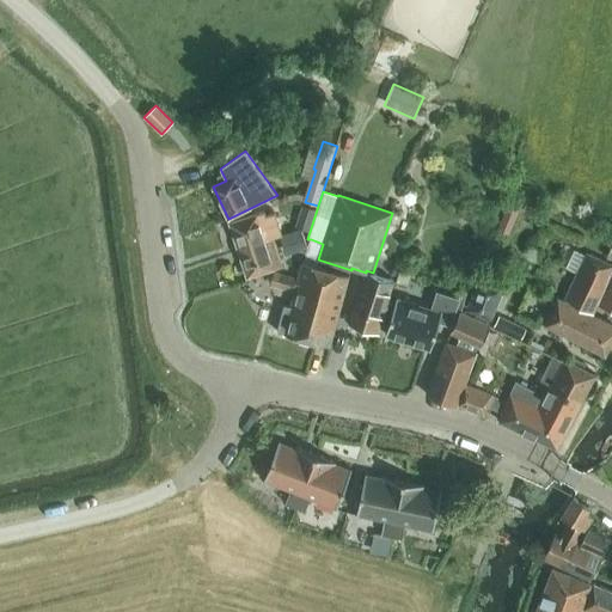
[(280,203),(289,200),(288,195),(285,193),(279,194),(277,197),(280,203)]
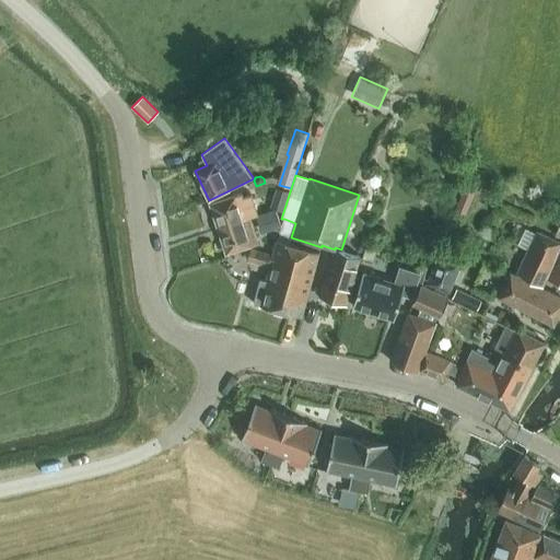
[(488,191),(468,184),(466,189),(463,188),(454,210),(465,214),(473,197),(485,201),(488,191)]
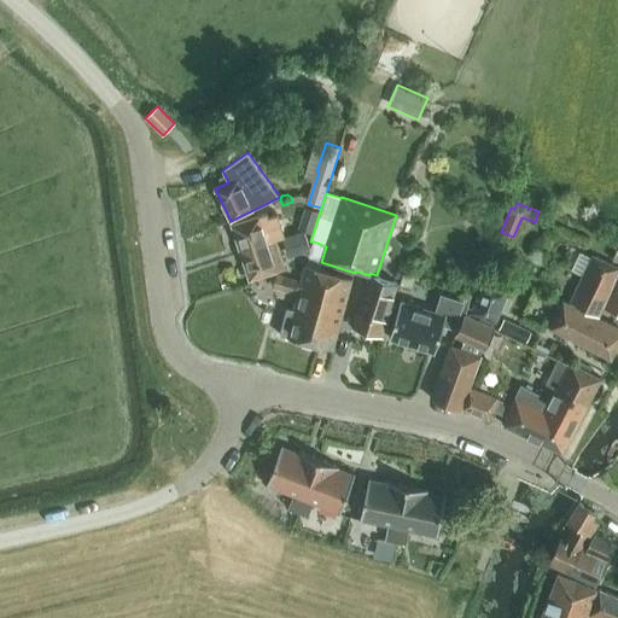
[(319,211),(310,209),(303,232),(312,234),(319,211)]
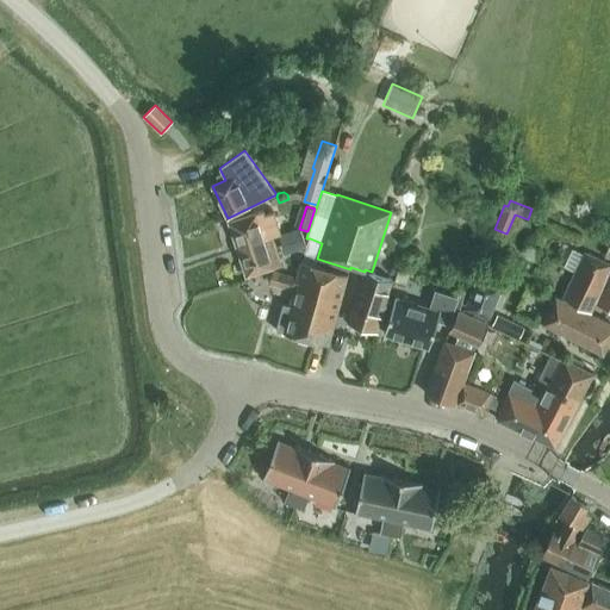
[(229,222),(237,249),(272,237),(280,234),(273,212),(265,215),(263,211),(229,222)]
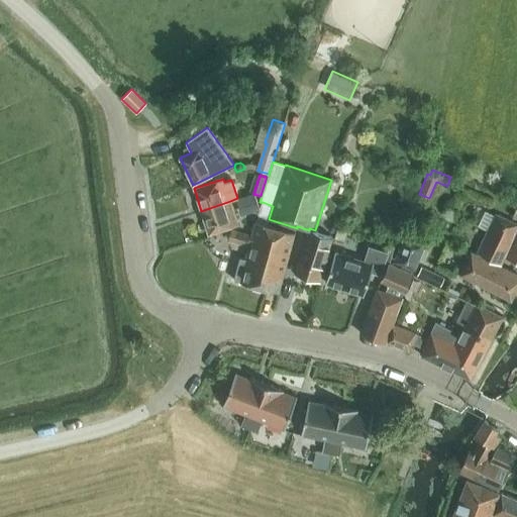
[(259,210),(253,195),(236,200),(241,215),(259,210)]
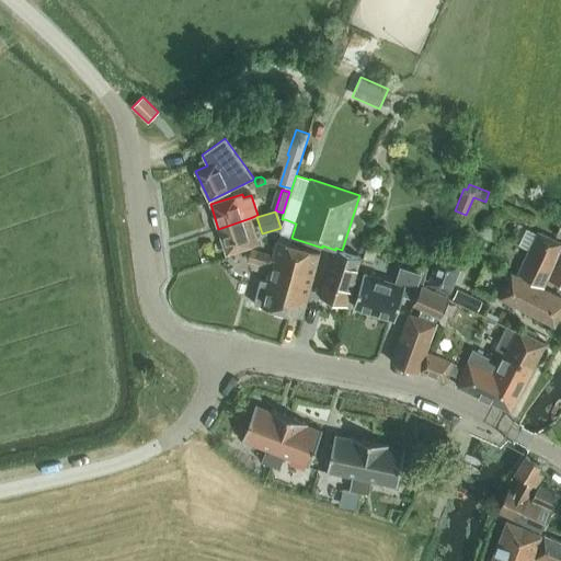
[(259,243),(250,218),(218,229),(227,253),(259,243)]
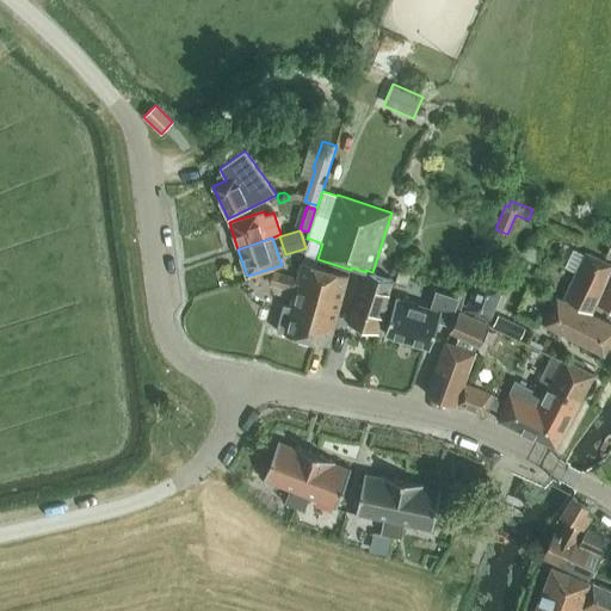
[(307,253),(303,261),(315,264),(318,259),(322,244),(310,239),(308,247),(307,253)]
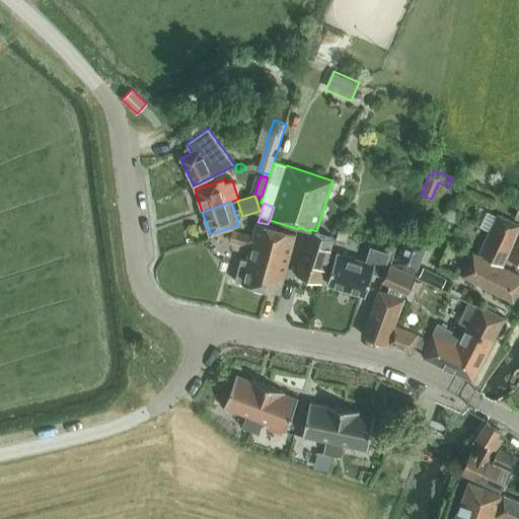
[(507,256),(511,246),(518,229),(518,224),(498,215),(489,235),(479,231),(472,244),(482,248),(479,253),(503,265),(507,256)]
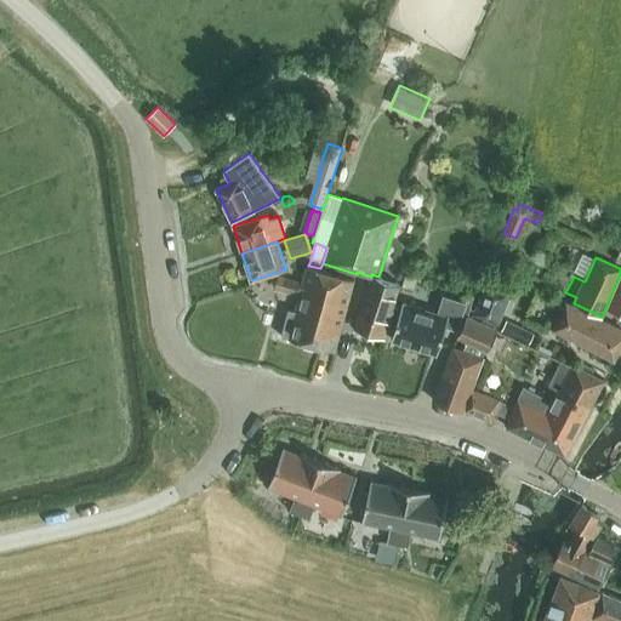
[(354,278),(320,268),(308,266),(307,265),(302,283),(278,275),(274,288),(300,296),(295,311),(289,309),(281,336),(334,351),(354,278)]
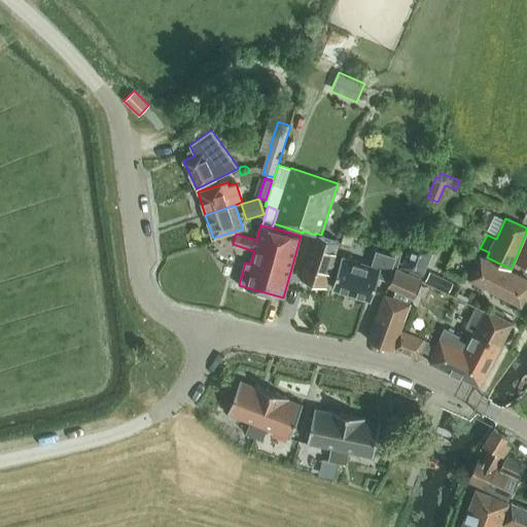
[(339,241),(321,235),(315,233),(315,235),(301,278),(326,286),(335,259),(332,258),(339,241)]
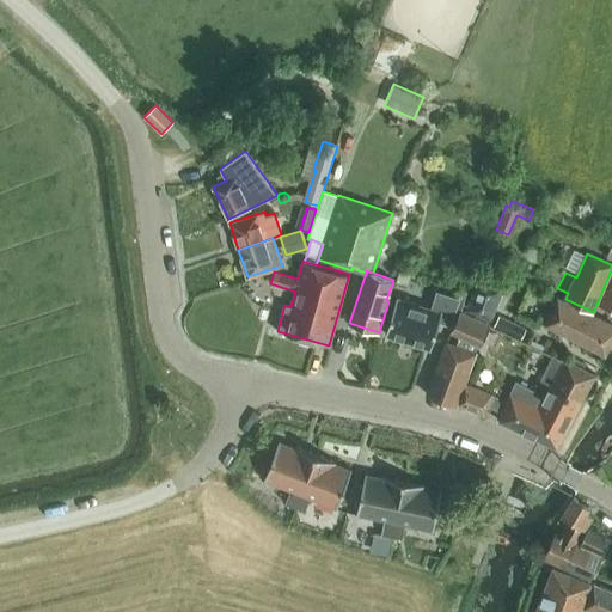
[(598,303),(611,308),(611,270),(603,291),(598,303)]
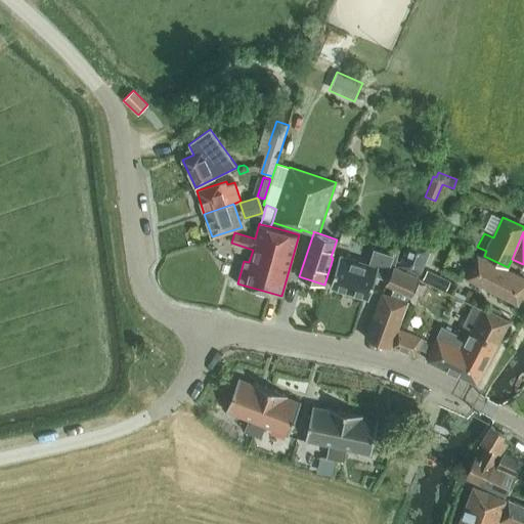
[(342,232),(339,242),(348,245),(350,235),(342,232)]
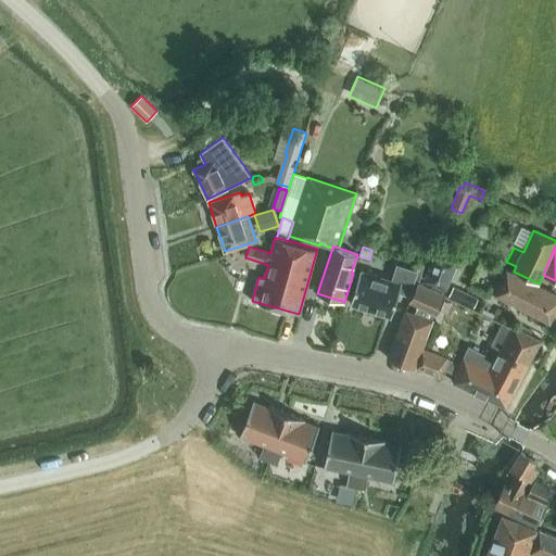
[(433,283),(431,289),(441,292),(443,288),(446,289),(451,278),(454,277),(456,270),(455,267),(456,263),(434,254),(424,280),(433,283)]
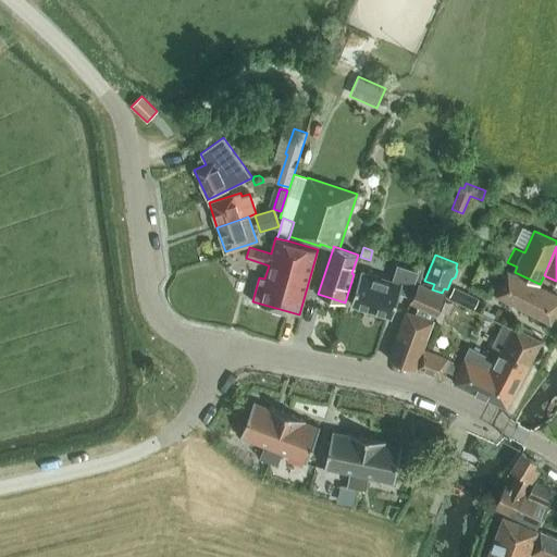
[(360,271),(350,305),(392,318),(399,293),(410,296),(418,272),(397,265),(393,281),(360,271)]
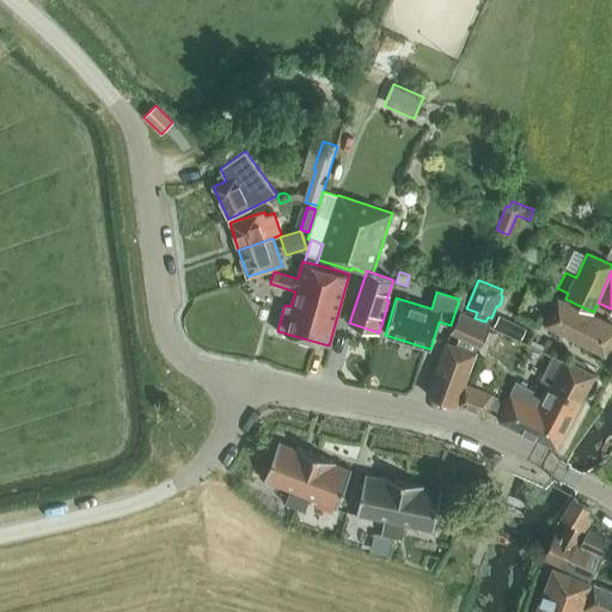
[(611,338),(611,324),(558,298),(545,324),(605,354),(611,338)]
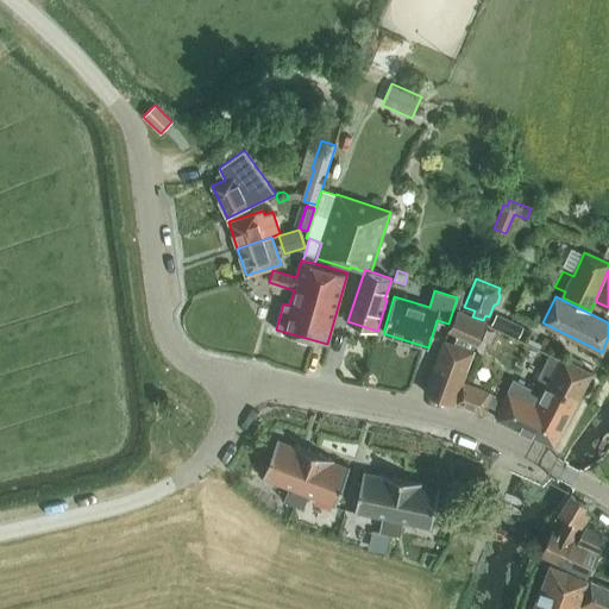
[(462,346),(471,350),(473,341),(476,343),(484,322),(458,309),(457,311),(457,309),(452,318),(449,325),(446,330),(456,333),(454,338),(452,343),(462,346)]
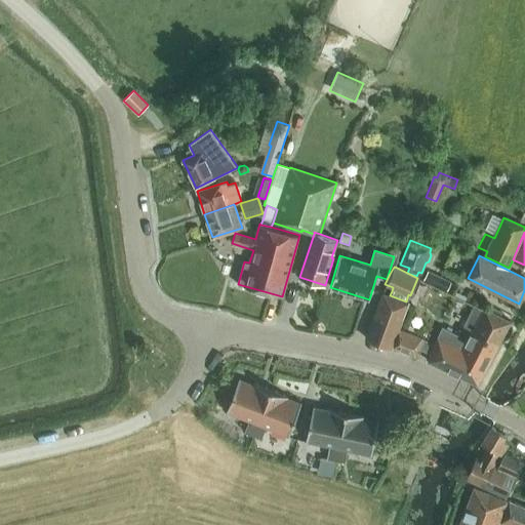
[(441,278),(428,271),(423,280),(437,287),(441,278)]
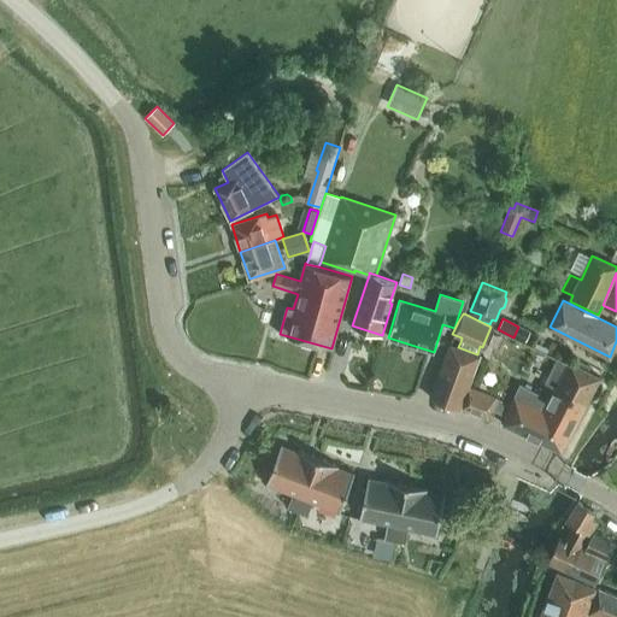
[(518,327),(513,338),(524,342),(529,331),(518,327)]
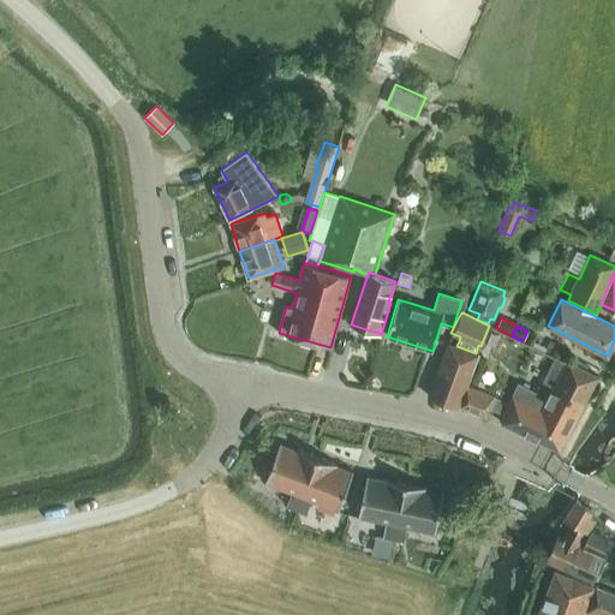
[(457,346),(447,342),(429,395),(459,406),(477,354),(476,353),(466,350),(457,346)]
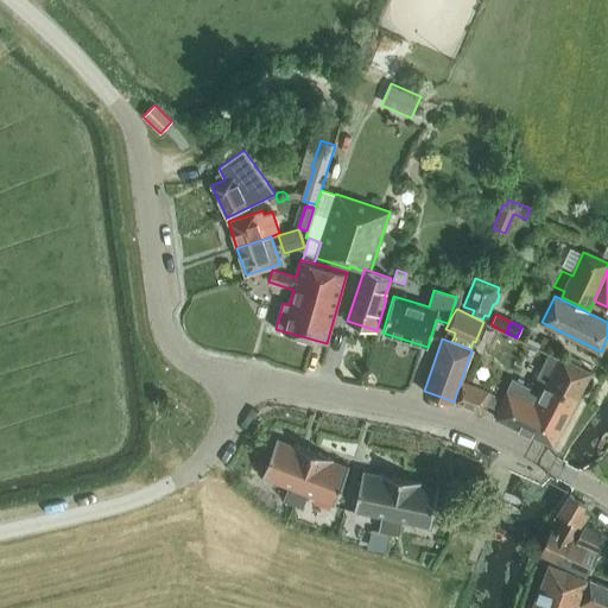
[(577,398),(552,384),(564,358),(561,356),(559,359),(549,352),(531,388),(512,379),(502,398),(498,410),(494,417),(552,445),(577,398)]
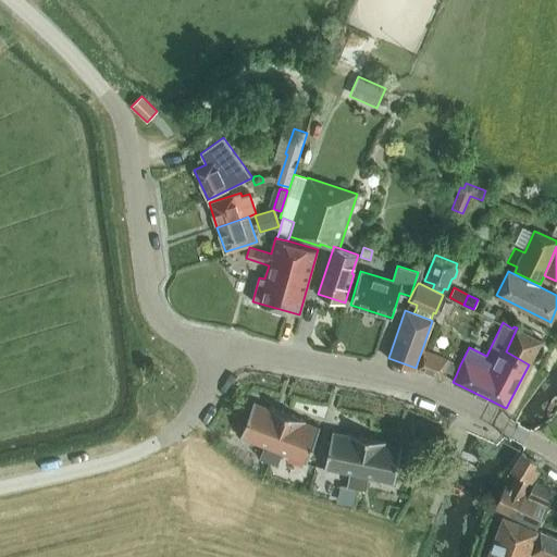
[(517,327),(506,351),(529,364),(542,341),(517,327)]
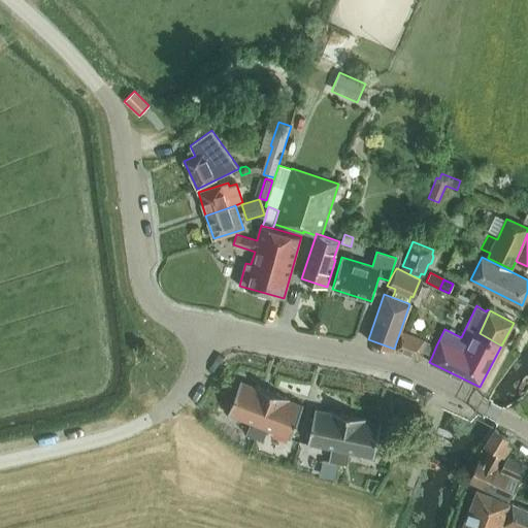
[(420,350),(424,340),(401,331),(395,350),(417,358),(420,350)]
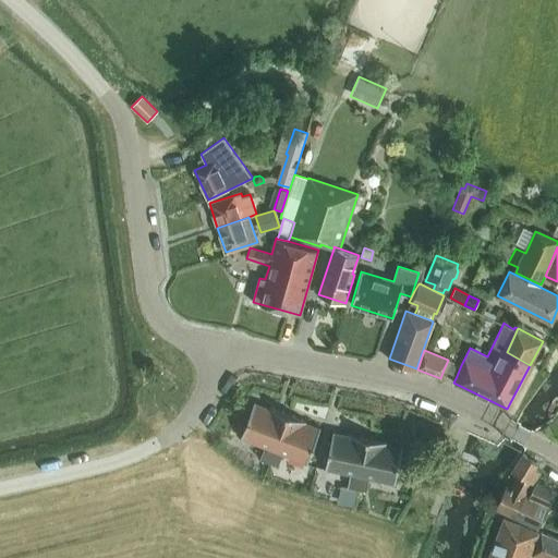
[(448,360),(444,370),(457,376),(461,365),(448,360)]
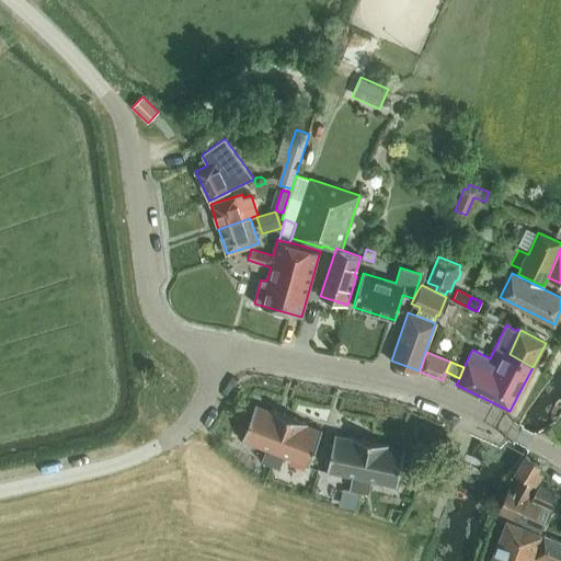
[(266,449),(262,461),(271,465),(289,416),(272,409),(271,411),(256,405),(258,404),(255,403),(241,441),(243,441),(266,449)]
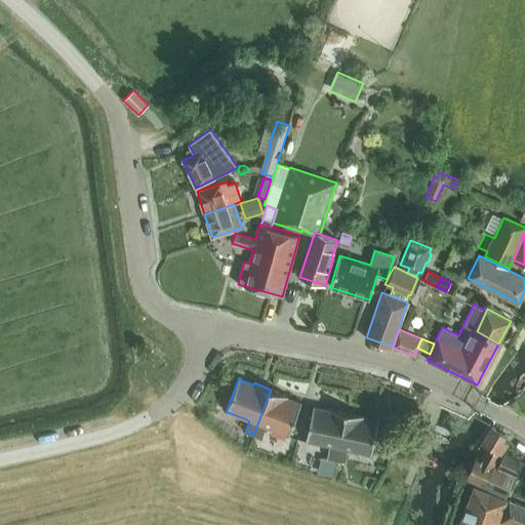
[(253,435),(261,438),(266,427),(287,435),(287,436),(289,437),(303,402),(300,402),(300,403),(287,398),(288,396),(271,390),(253,435)]
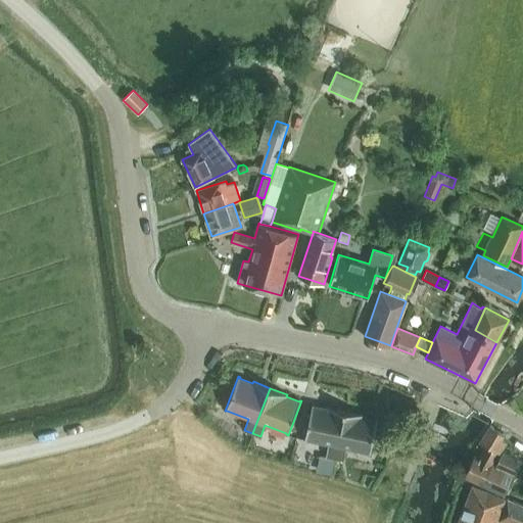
[(313,405),(304,439),(306,440),(306,439),(329,444),(327,457),(335,458),(345,411),(327,407),(327,409),(314,406),(314,405),(313,405)]
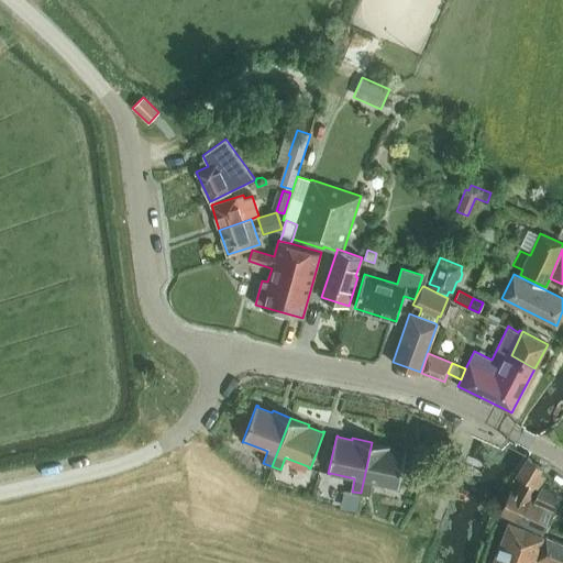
[(397,488),(399,488),(407,450),(405,450),(405,451),(390,448),(390,445),(372,442),(361,493),(370,495),(373,482),(397,487),(397,488)]
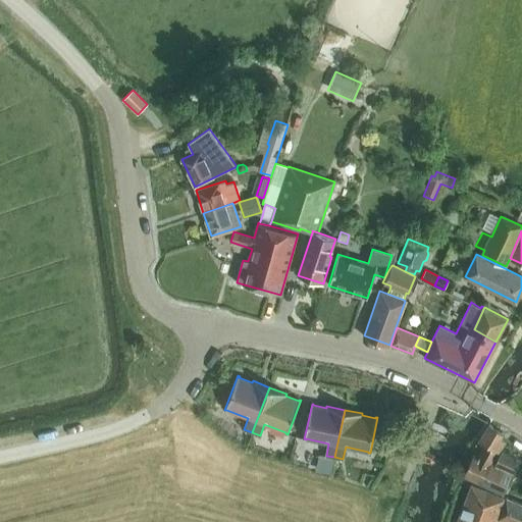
[(494,465),(492,464),(505,440),(501,437),(504,433),(489,424),(479,439),(484,442),(477,456),(474,455),(464,476),(504,494),(520,459),(502,451),(494,465)]
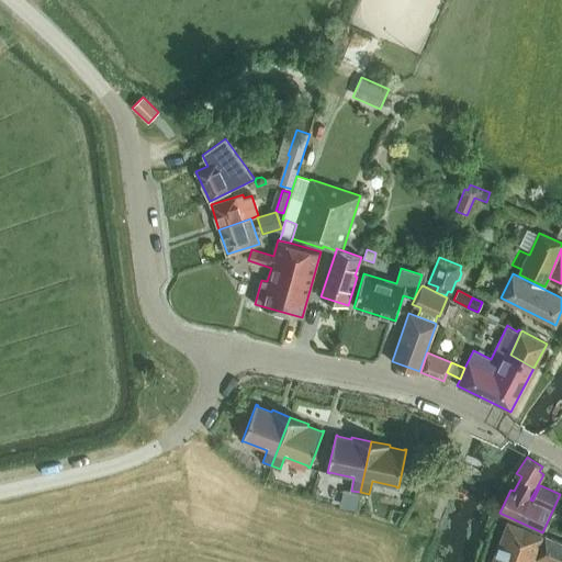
[(349,490),(345,508),(357,510),(360,492),(351,491),(349,490)]
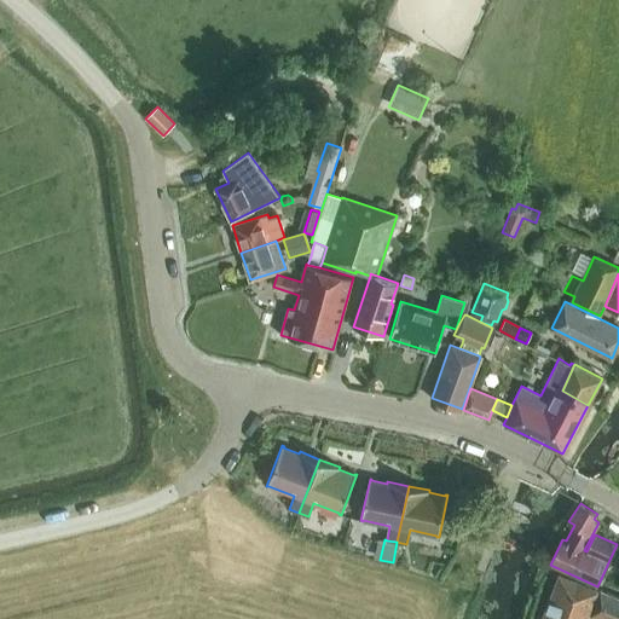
[(618,618),(618,597),(600,590),(600,593),(559,574),(542,618),(618,618)]
